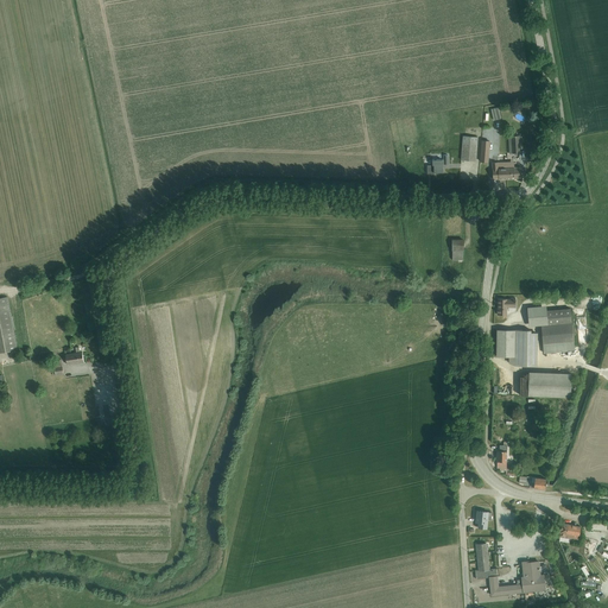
[(498,107),(492,109),(494,120),(501,119),(498,107)]
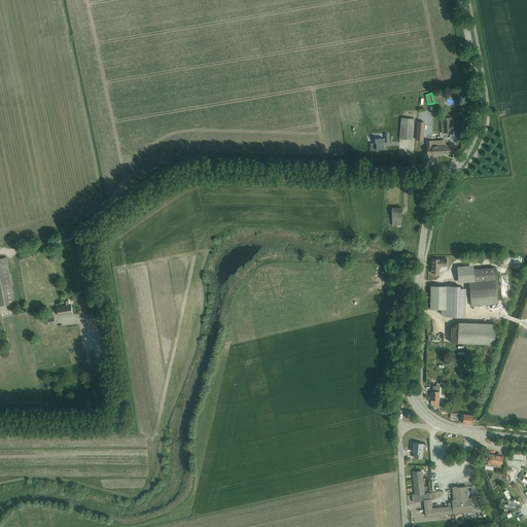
[(441,118),(442,133),(450,133),(449,117),(441,118)]
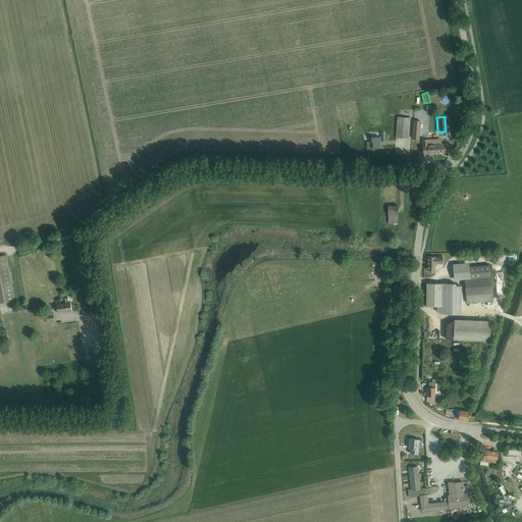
[(396,138),(408,139),(410,118),(398,117),(396,138)]
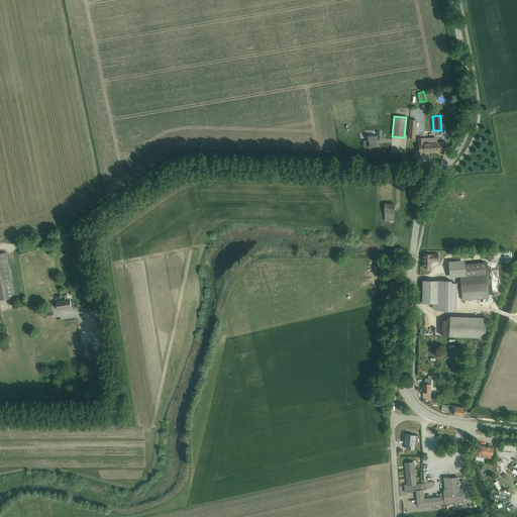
[(368,140),(364,140),(364,148),(370,147),(377,146),(377,138),(378,138),(378,139),(381,139),(381,132),(378,132),(378,136),(368,136),(368,140)]
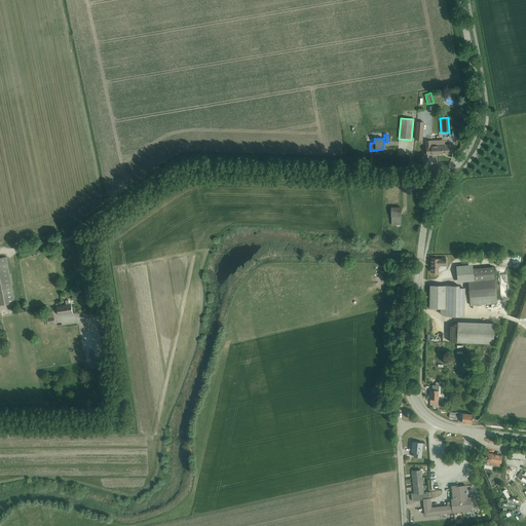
[(430,141),(425,141),(426,155),(438,155),(438,145),(430,146),(430,141)]
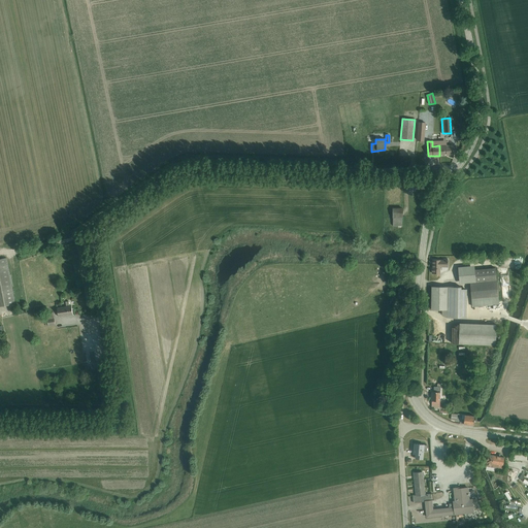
[(452,145),(439,145),(439,156),(452,155),(452,145)]
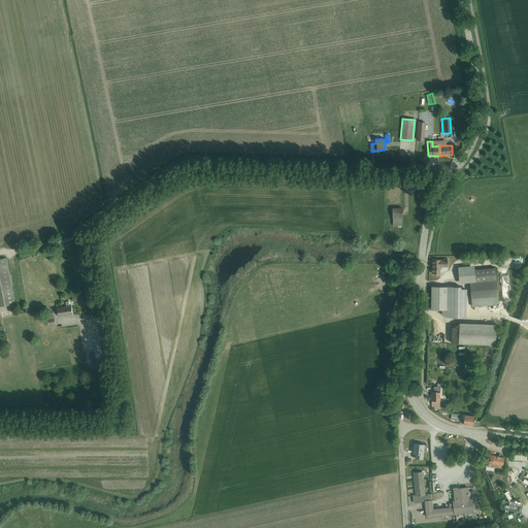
[(393,226),(402,226),(402,209),(393,208),(393,226)]
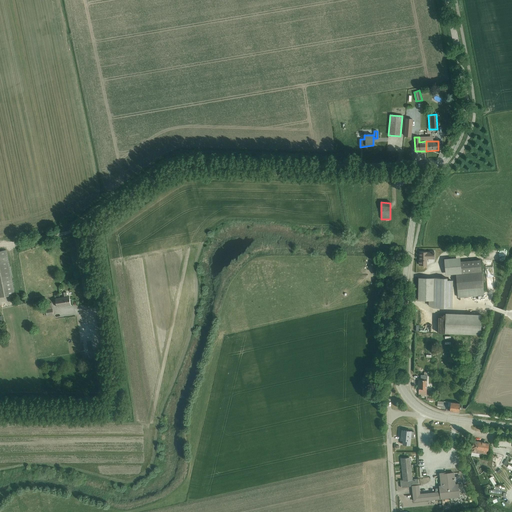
[(0,251),(0,297),(15,295),(7,250),(0,251)]
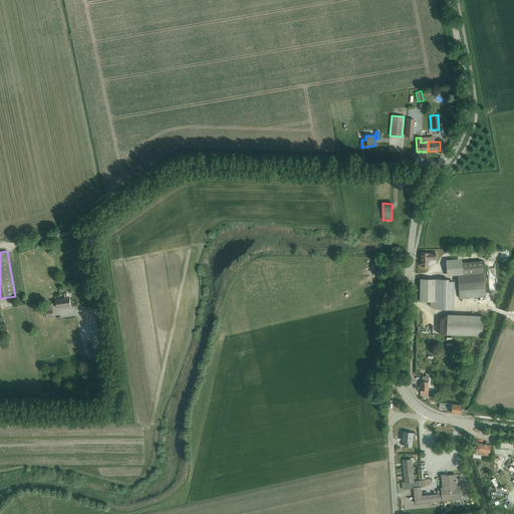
[(421,261),(421,266),(429,266),(429,260),(437,260),(437,253),(422,253),(421,261)]
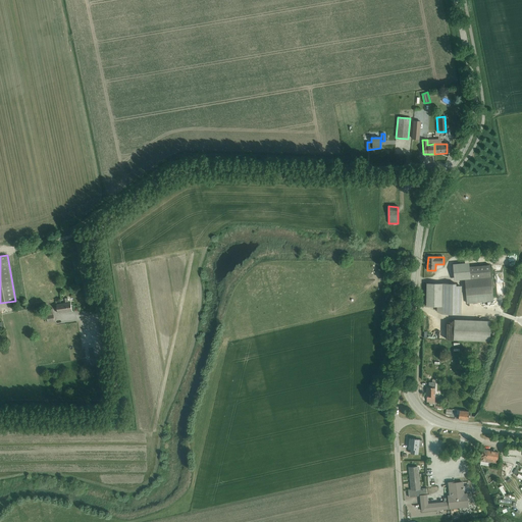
[(469,262),(453,264),(454,280),(465,279),(467,303),(493,301),(490,264),(470,266),(469,262)]
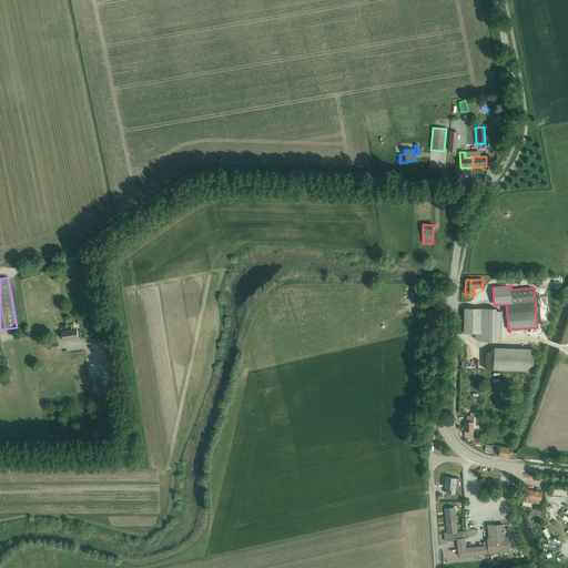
[(482,333),(482,308),(465,308),(464,333),(475,333),(482,333)]
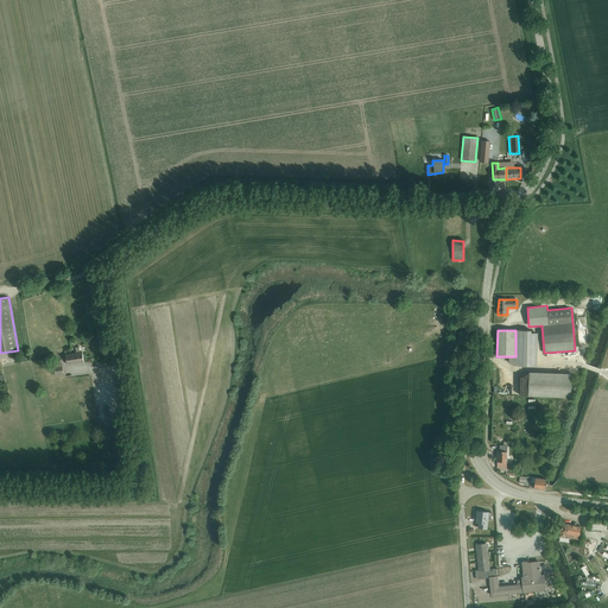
[(515,356),(508,356),(508,363),(515,366),(537,366),(538,333),(531,333),(531,330),(515,330),(515,356)]
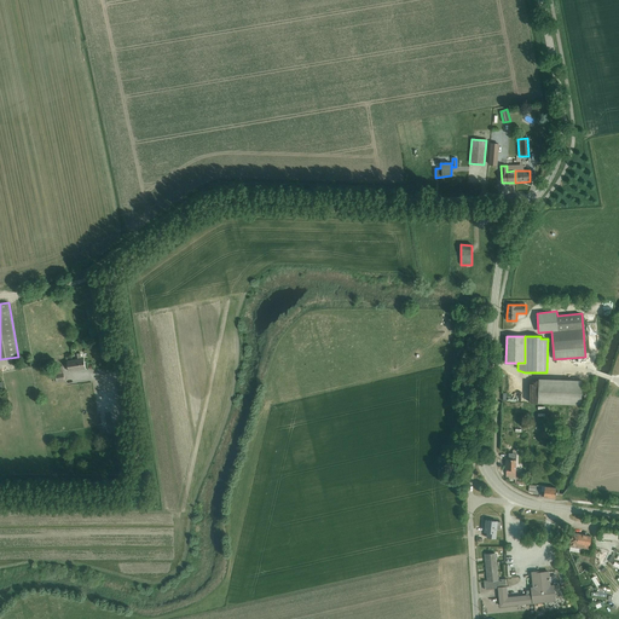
[(79,360),(67,362),(69,371),(86,369),(84,359),(82,359),(81,353),(77,354),(79,360)]
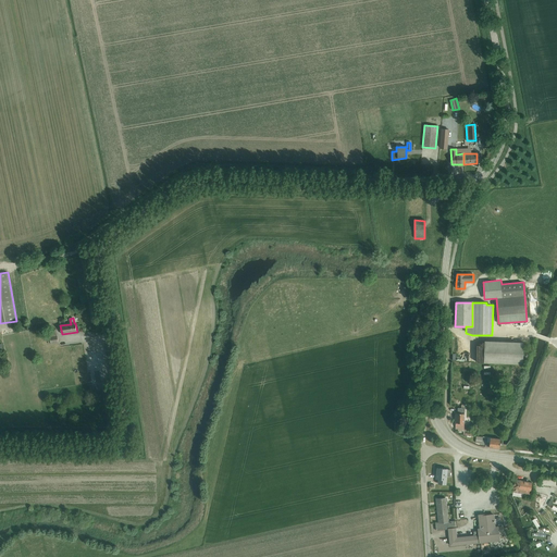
[(46,331),(48,344),(59,343),(57,330),(46,331)]
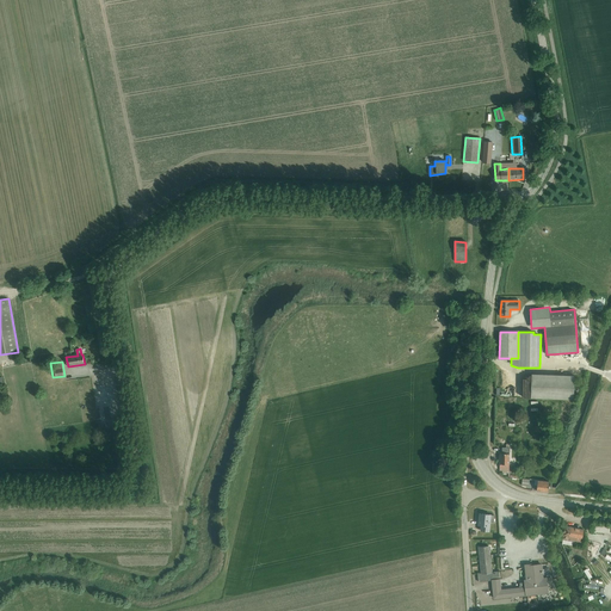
[(531,374),(531,397),(574,399),(574,375),(531,374)]
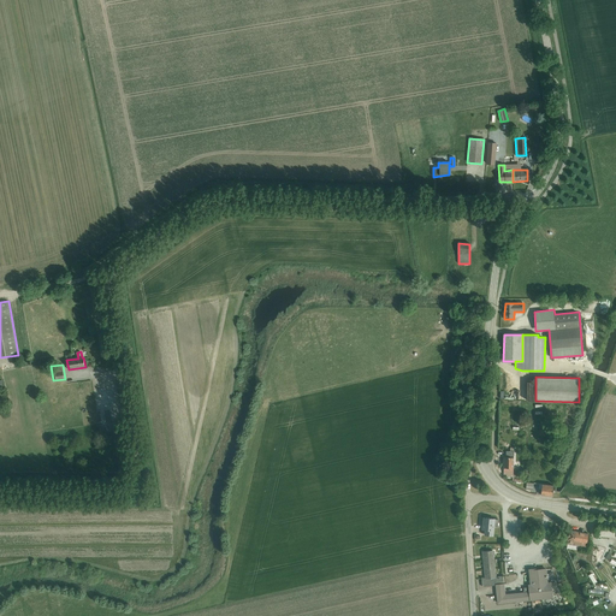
[(504,457),(504,475),(514,475),(514,457),(504,457)]
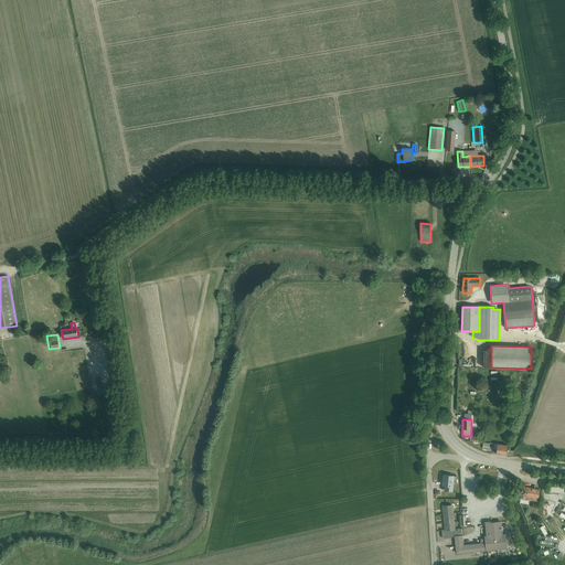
[(497,444),(497,448),(496,454),(507,455),(508,445),(497,444)]
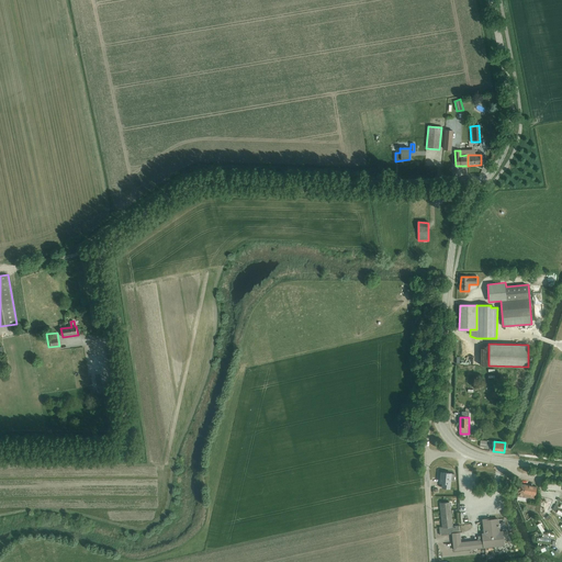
[(441,473),(440,483),(444,483),(442,487),(450,489),(451,480),(454,480),(454,474),(441,473)]
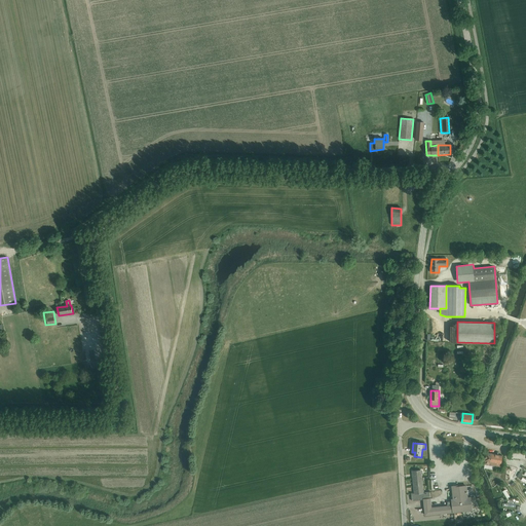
[(486,452),(483,468),(493,471),(494,466),(496,466),(495,468),(502,470),(503,464),(501,463),(502,455),(498,455),(498,453),(498,452),(497,452),(496,452),(496,454),(486,452)]
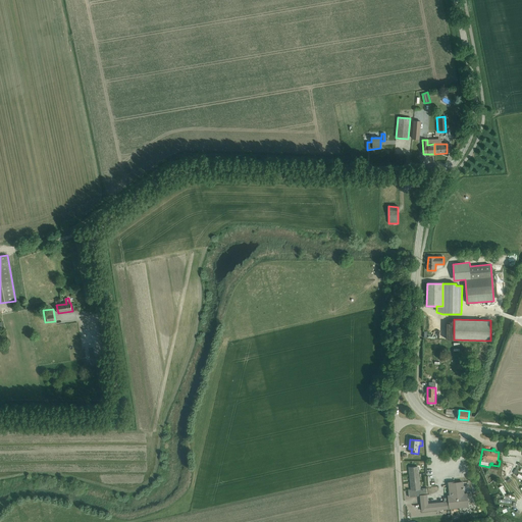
[(410,475),(419,474),(418,467),(409,468),(410,475)]
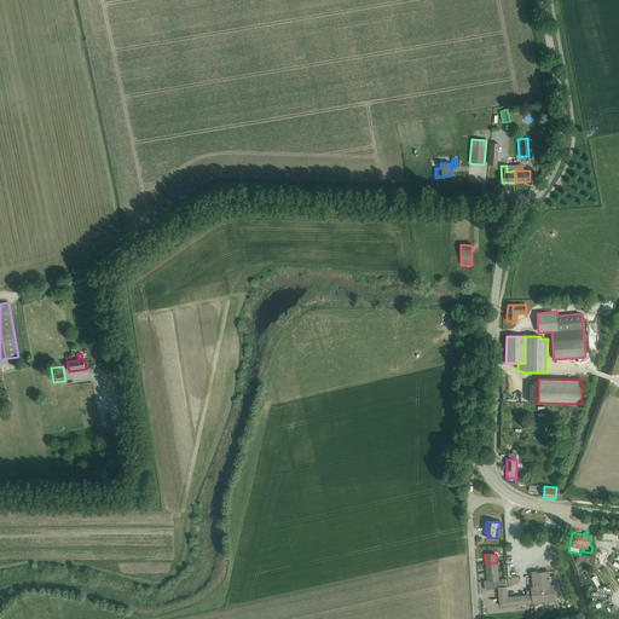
[(497,562),(486,563),(487,572),(498,571),(497,562)]
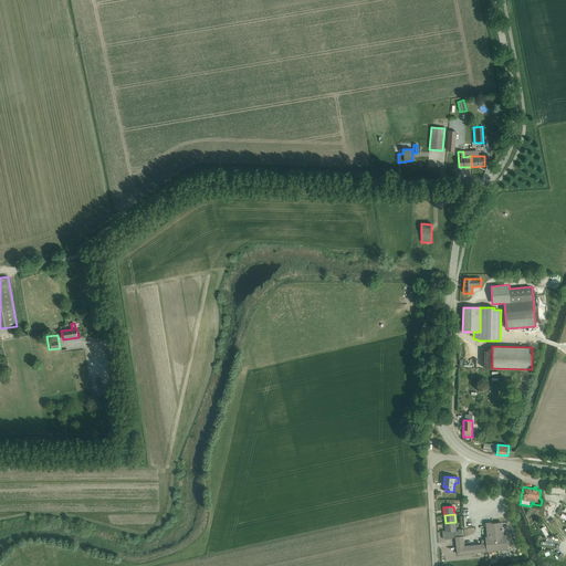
[(456,537),(457,555),(474,553),(474,554),(478,554),(478,553),(509,549),(506,534),(504,534),(502,522),(492,523),(492,522),(485,523),(486,536),(485,536),(485,540),(481,540),(482,544),(464,545),(463,536),(456,537)]
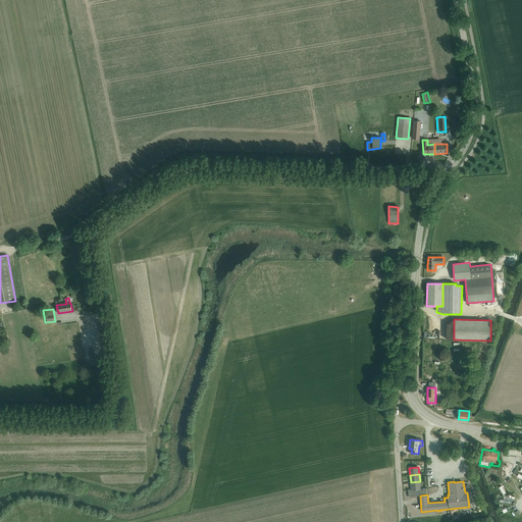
[(421,488),(412,489),(408,490),(409,497),(420,496),(427,494),(426,488),(421,488)]
